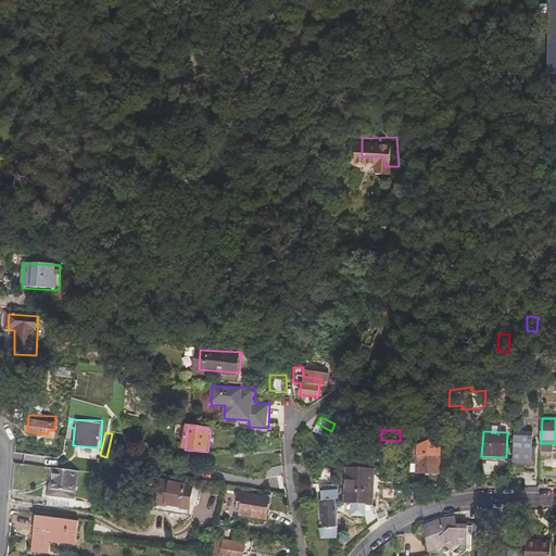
[(532,433),(515,432),(513,458),(530,460),(532,433)]
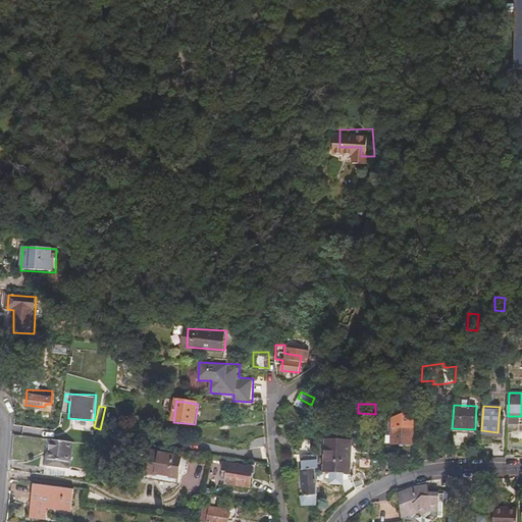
[(386,417),(385,441),(392,441),(394,418),(386,417)]
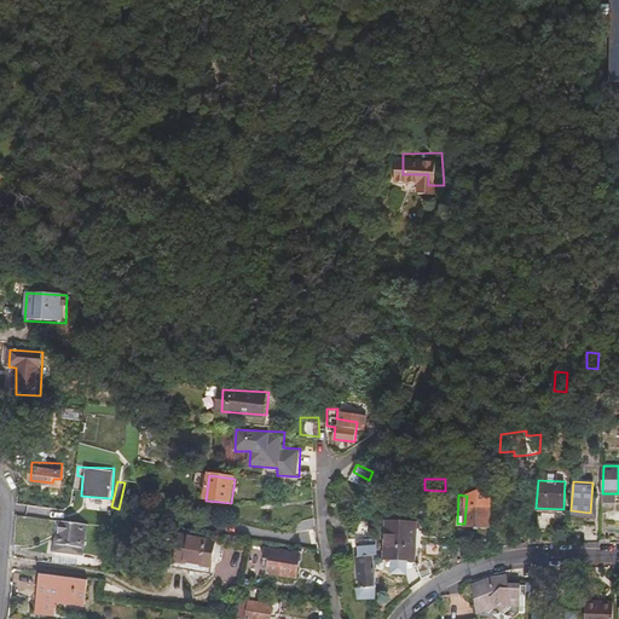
[(474,496),(467,496),(464,524),(489,525),(490,504),(474,503),(474,496)]
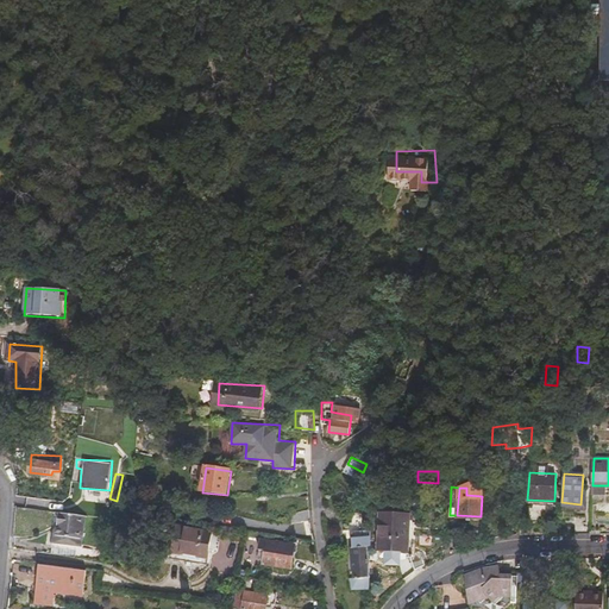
[(292,522),(309,519),(307,510),(290,513),(292,522)]
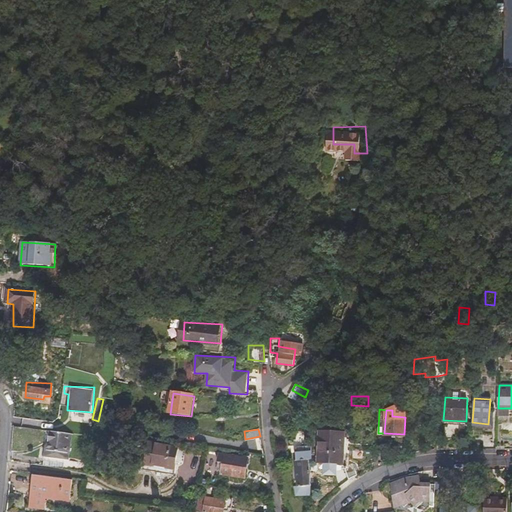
[(343,432),(319,432),(318,460),(342,461),(343,432)]
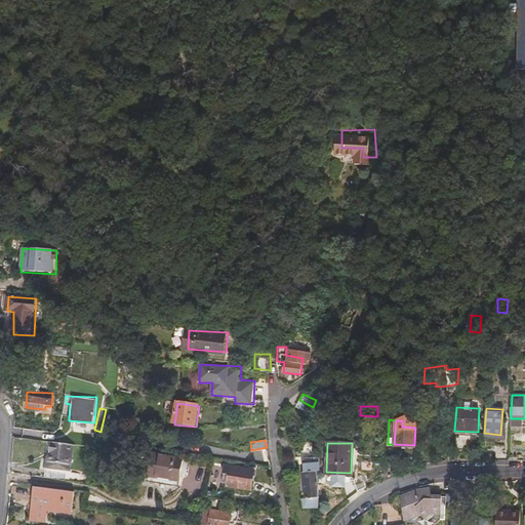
[(68,475),(67,482),(88,485),(90,478),(70,475),(74,447),(51,444),(47,472),(68,475)]
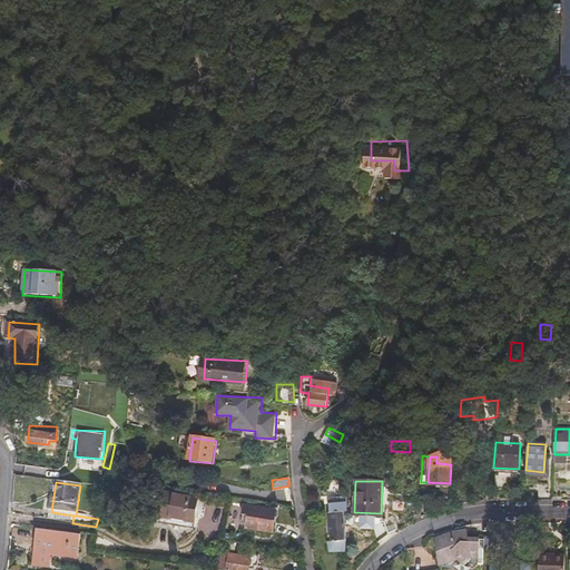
[(482,500),(491,500),(492,485),(483,485),(482,490),(482,500)]
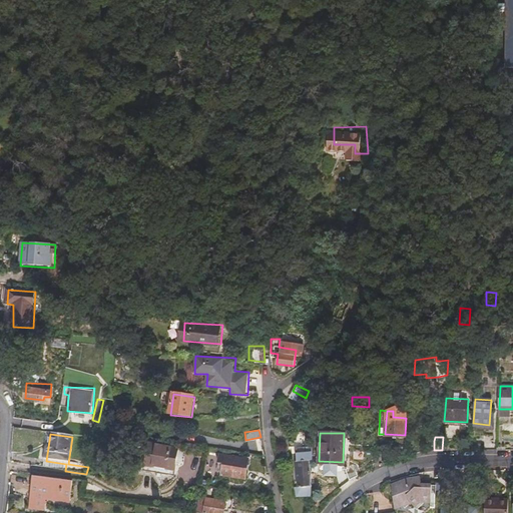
[(161,473),(165,447),(161,446),(157,472),(161,473)]
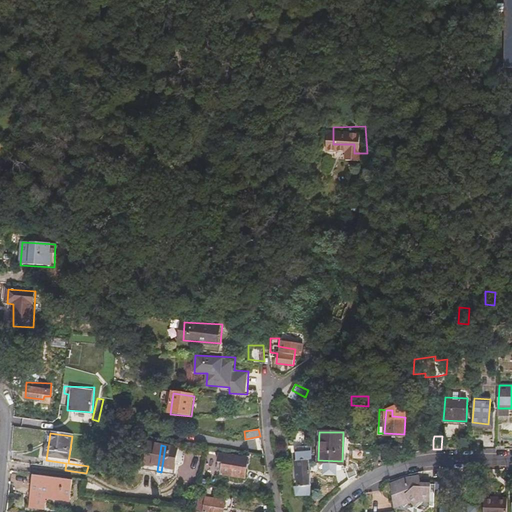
[(201,452),(165,446),(161,472),(168,473),(177,488),(185,476),(192,477),(194,466),(196,466),(199,464),(201,452)]
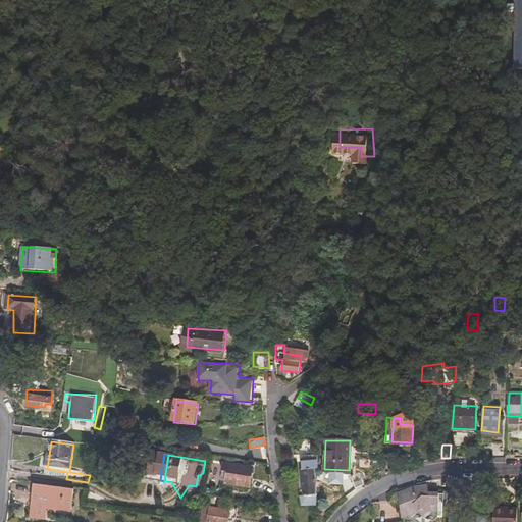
[(305,496),(317,496),(318,461),(302,461),(305,496)]
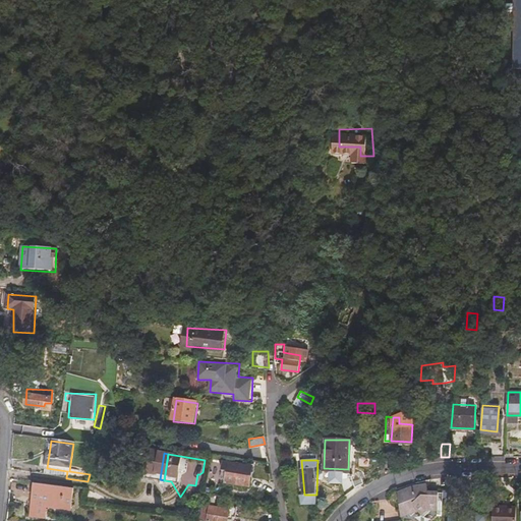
[(256,468),(230,464),(227,479),(232,480),(231,483),(253,486),(256,468)]
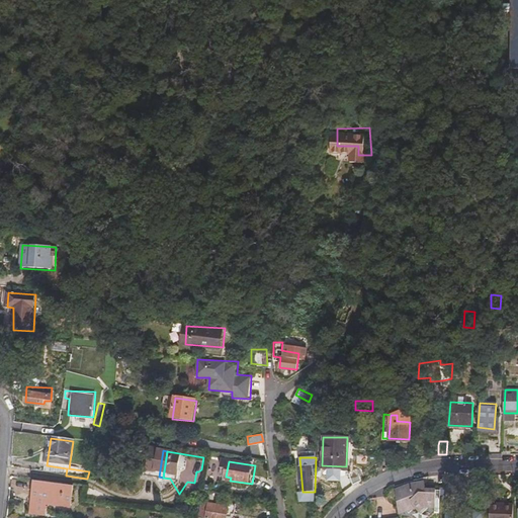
[(352,483),(360,481),(361,480),(359,467),(350,469),(352,483)]
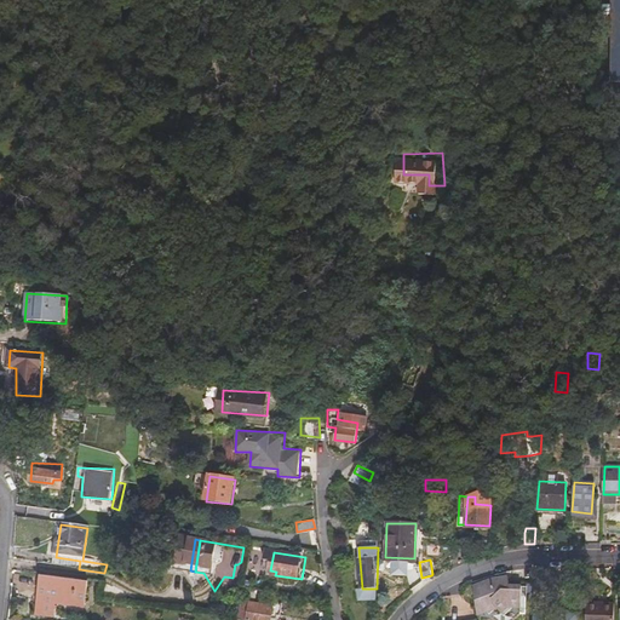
[(87,608),(91,581),(42,575),(38,614),(61,616),(63,604),(87,608)]
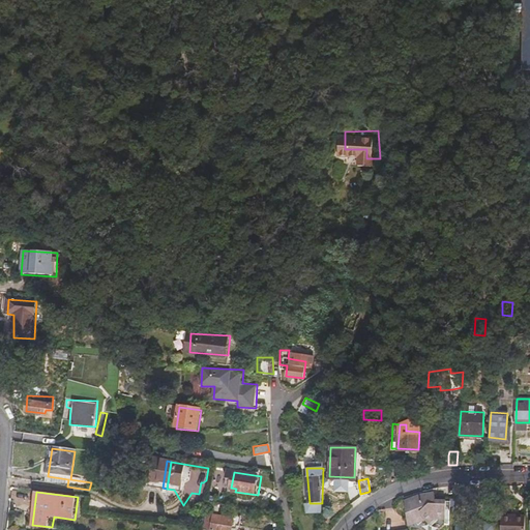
[(420,497),(405,503),(409,528),(425,523),(430,527),(436,522),(446,522),(446,503),(436,503),(434,495),(420,497)]
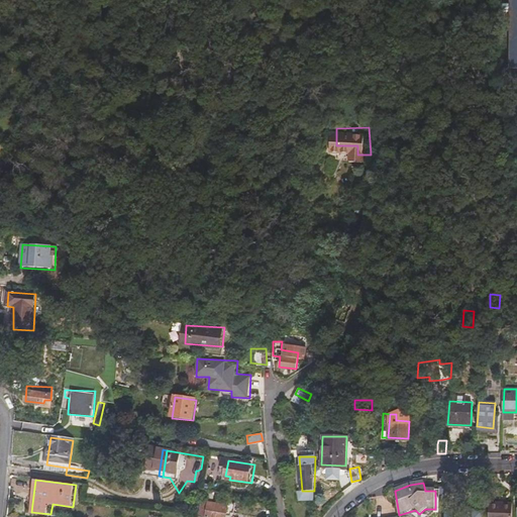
[(300,502),(314,501),(314,491),(302,491),(297,491),(300,502)]
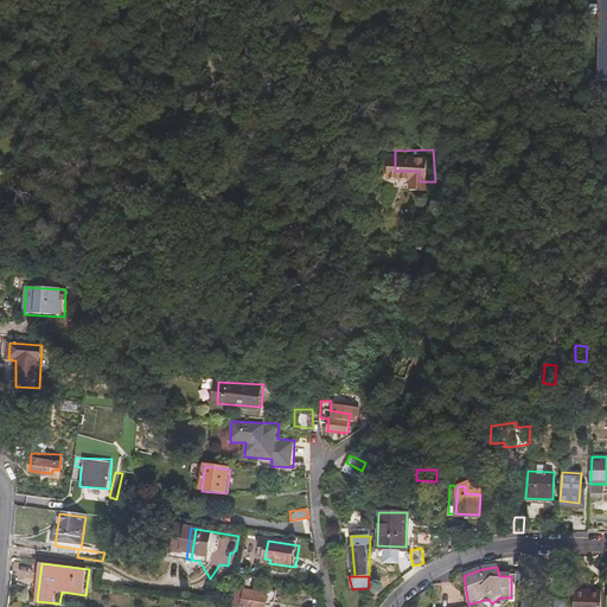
[(255,592),(238,588),(235,606),(240,606),(270,606),(273,602),(274,602),(276,590),(267,589),(267,590),(256,588),(255,592)]
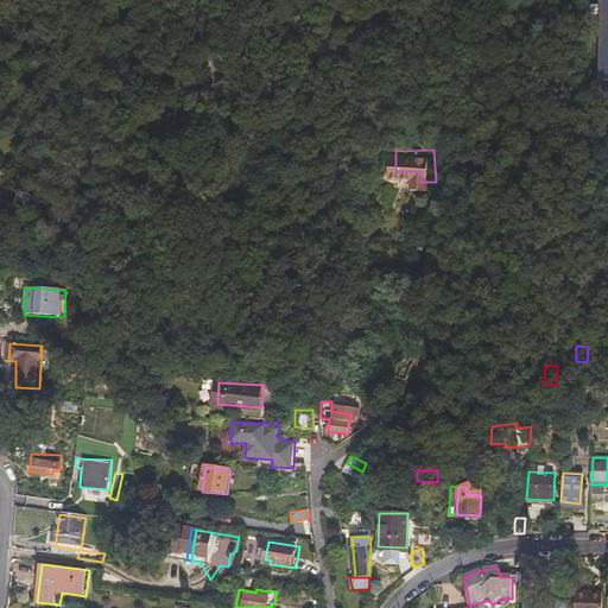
[(601,607),(602,591),(575,591),(574,607),(601,607)]
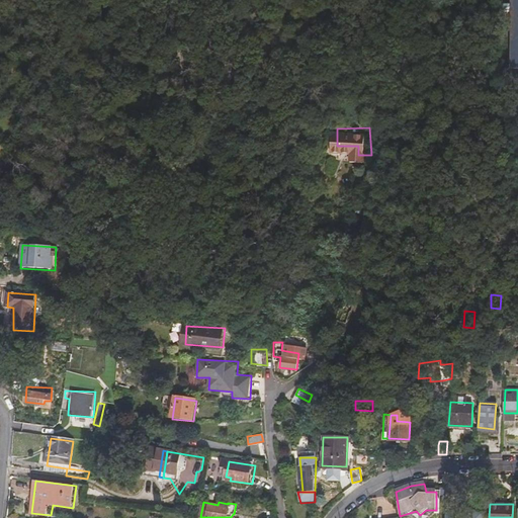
[(463,512),(446,510),(445,517),(478,517),(478,513),(471,512),(467,506),(463,512)]
